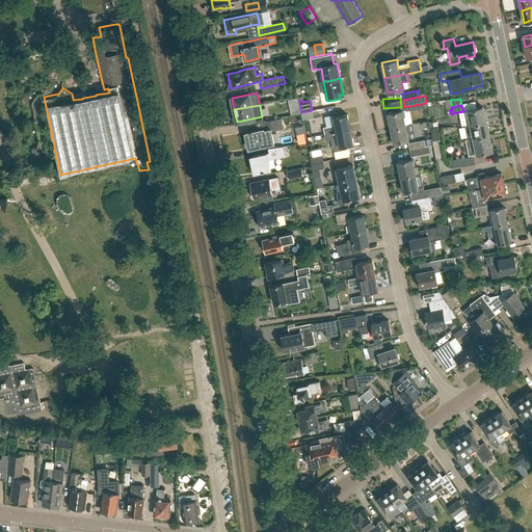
[(470,125),(487,121),(485,112),(484,112),(483,107),(467,110),(470,125)]
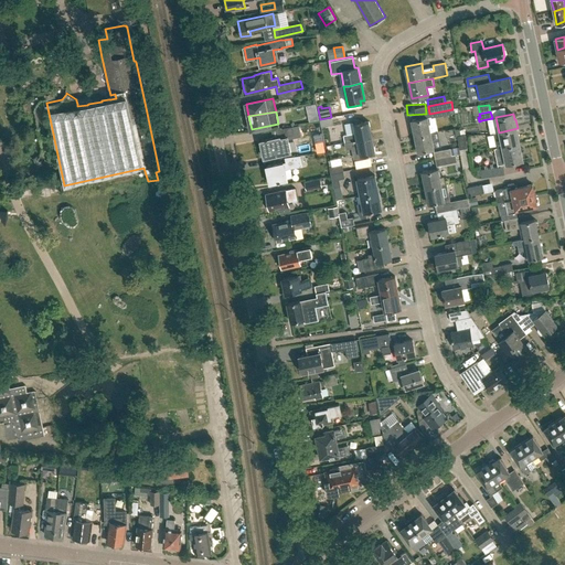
[(331,117),(320,119),(321,127),(333,125),(331,117)]
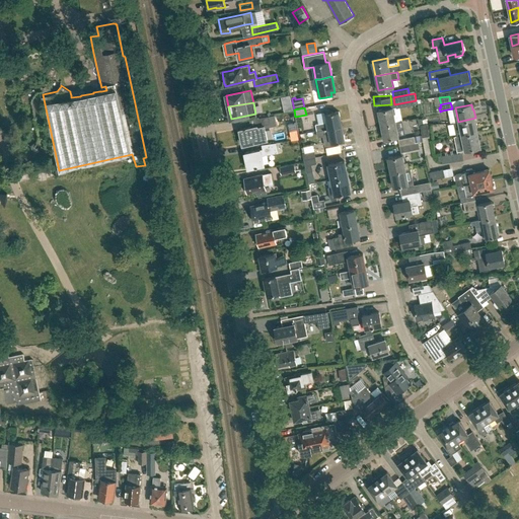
[(380,125),(395,122),(392,107),(377,110),(380,125)]
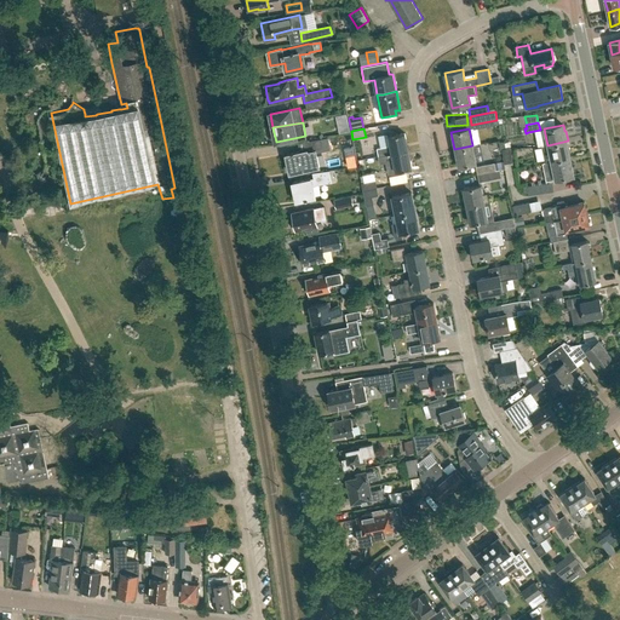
[(378,156),(408,150),(405,133),(388,136),(390,149),(386,149),(385,147),(377,149),(378,156)]
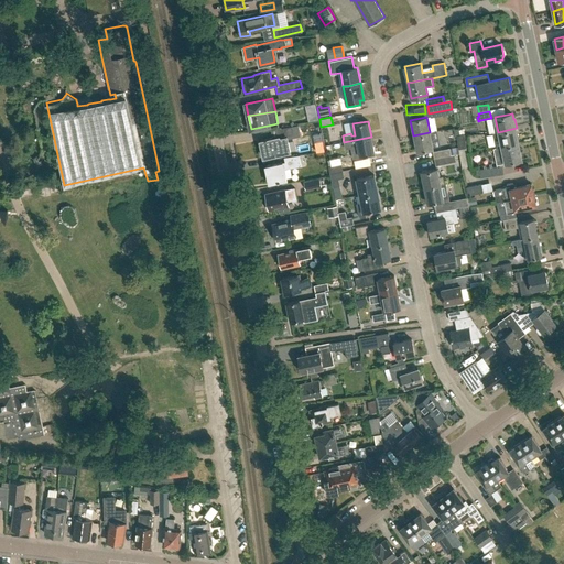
[(261,154),(263,154),(263,158),(283,153),(291,151),(288,139),(302,136),(299,125),(278,130),(279,137),(260,140),(262,148),(260,148),(261,154)]
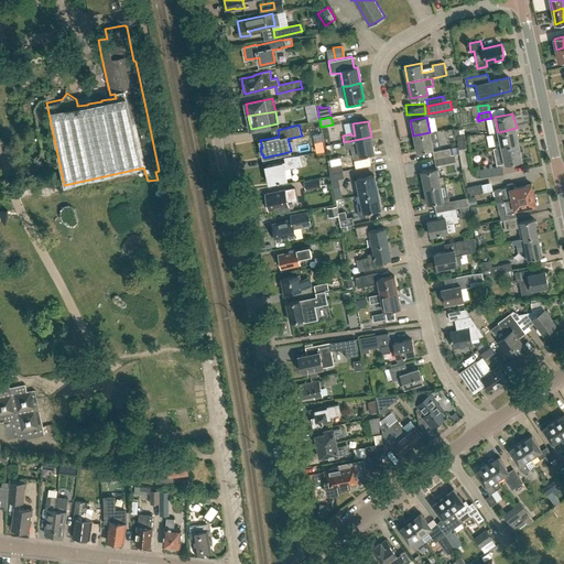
[(496,148),(518,143),(517,138),(518,138),(517,128),(498,132),(500,139),(494,140),(496,148)]
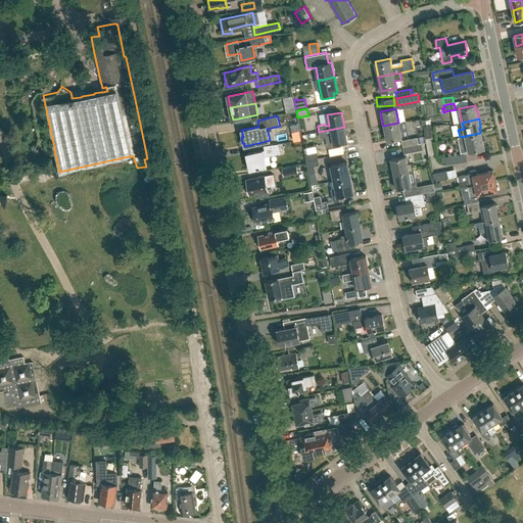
[(398,123),(383,126),(386,141),(401,138),(398,123)]
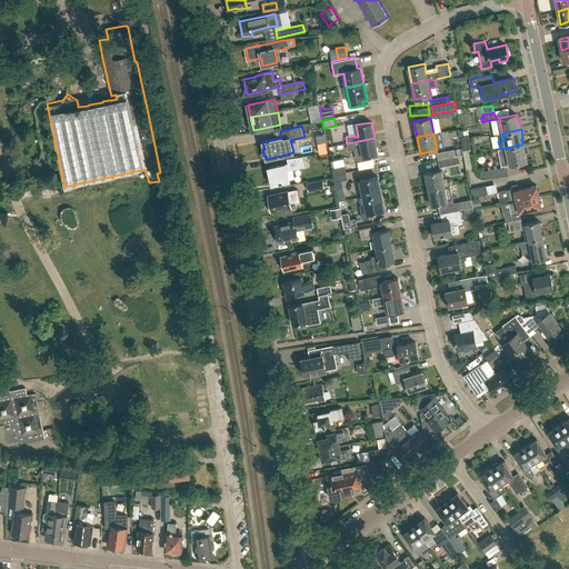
[(468,137),(468,136),(461,138),(467,169),(473,168),(470,146),(472,146),(470,136),(468,137)]
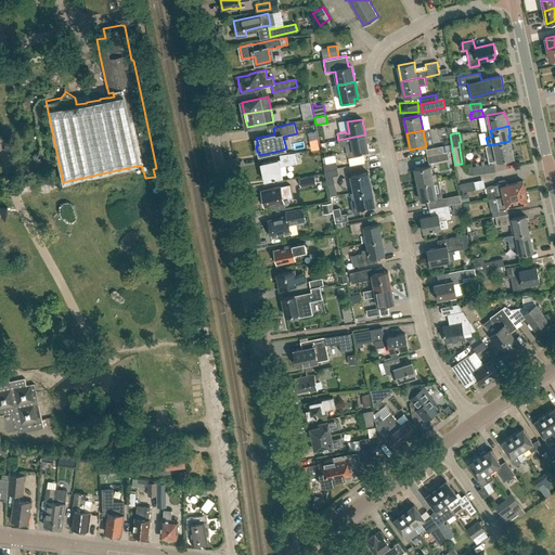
[(369,150),(365,134),(338,140),(340,146),(348,144),(347,142),(351,141),(353,153),(369,150)]
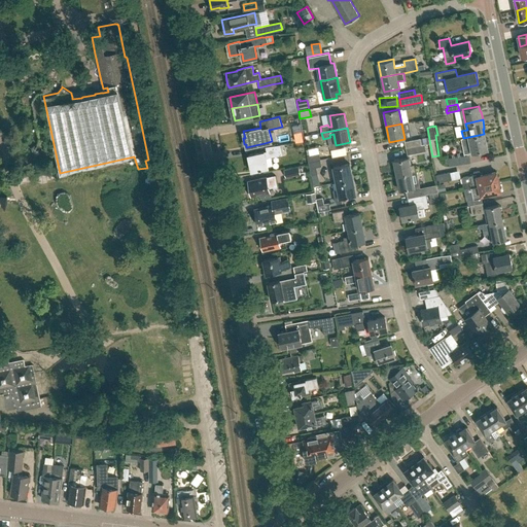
[(488,149),(484,134),(463,138),(461,139),(464,154),(488,149)]
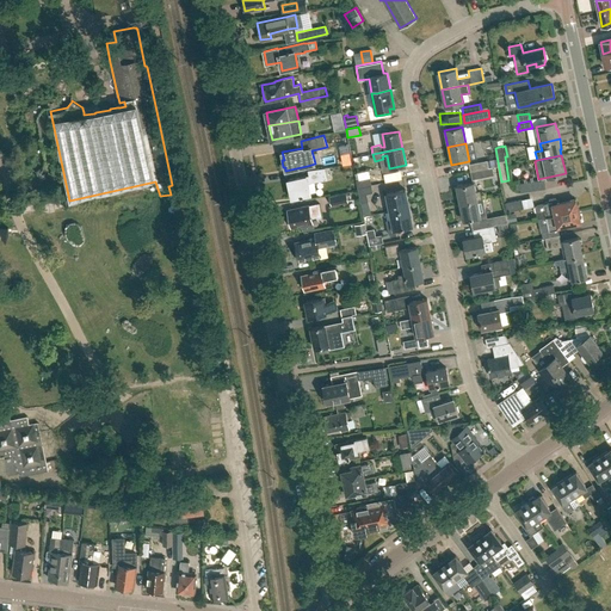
[(470,172),(488,167),(487,161),(469,165),(470,172)]
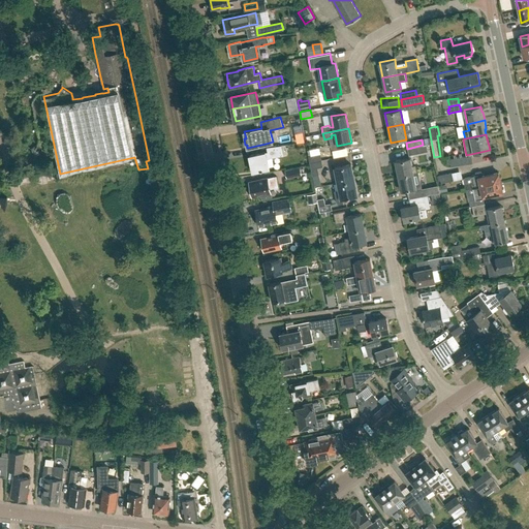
[(283,155),(281,145),(267,148),(268,152),(265,153),(265,152),(249,155),(252,172),(268,168),(267,159),(283,155)]
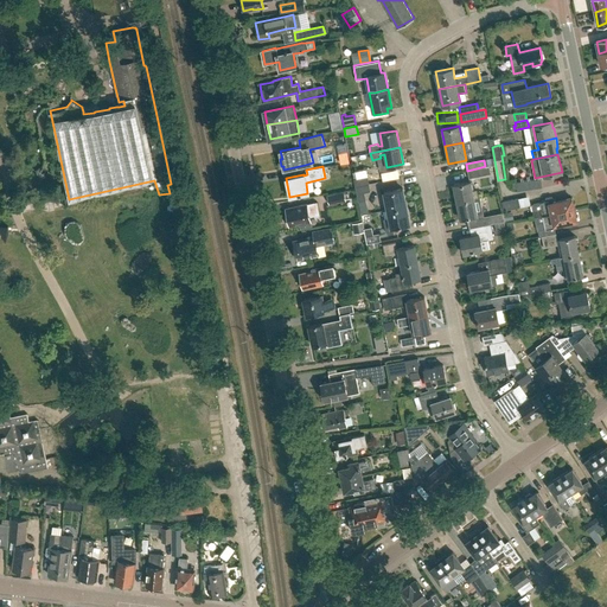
[(485,166),(467,171),(468,179),(491,174),(489,166),(486,167),(485,166)]
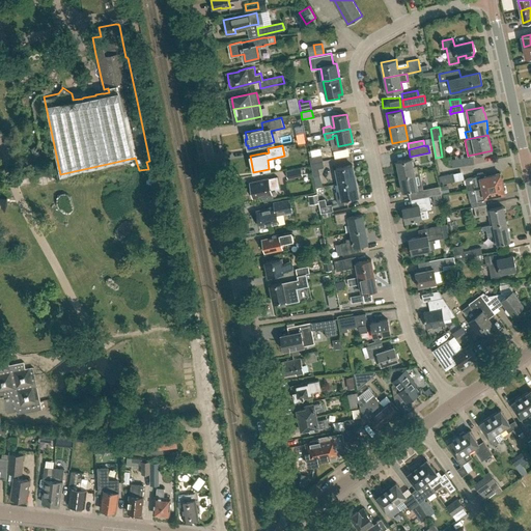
[(471,165),(471,157),(450,160),(450,161),(449,161),(450,166),(452,166),(452,167),(471,165)]
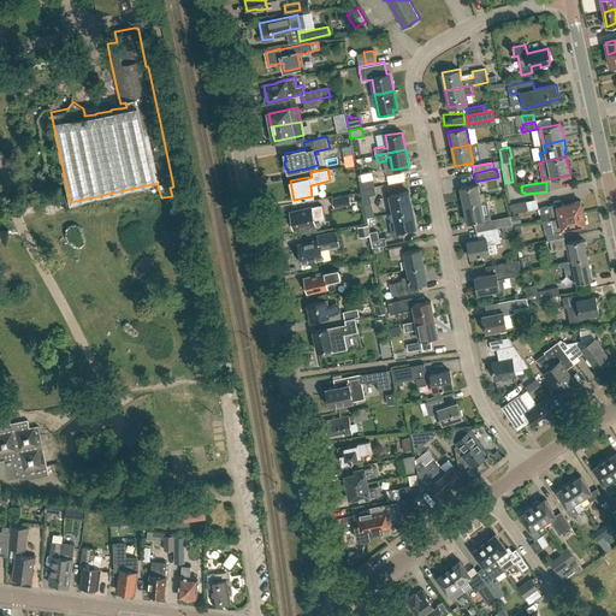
[(463,205),(480,201),(478,184),(460,187),(460,188),(457,189),(458,196),(462,197),(463,205)]
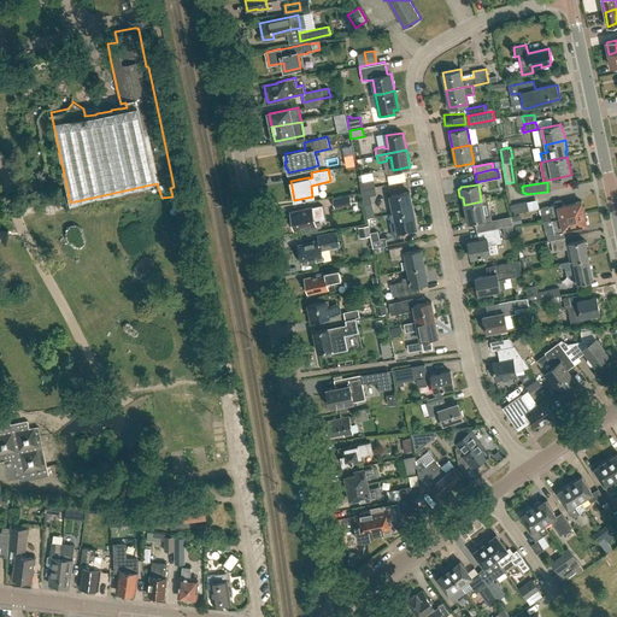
[(375,186),(360,189),(364,205),(372,204),(371,197),(372,195),(376,195),(375,186)]
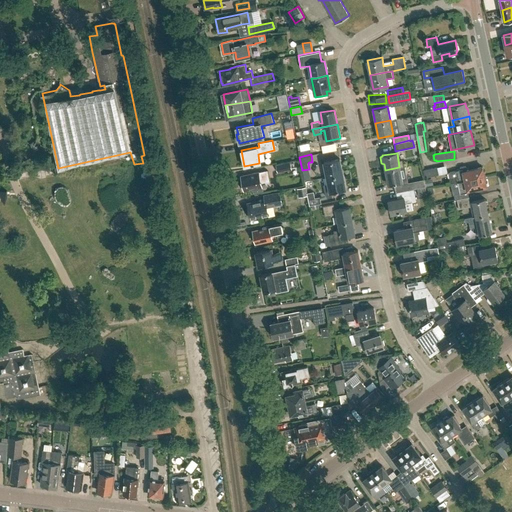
[(326,177),(342,174),(339,158),(323,162),(326,177)]
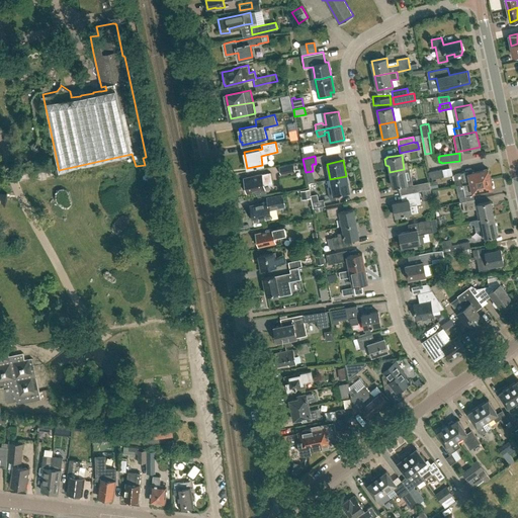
[(280,174),(294,171),(293,163),(279,166),(280,174)]
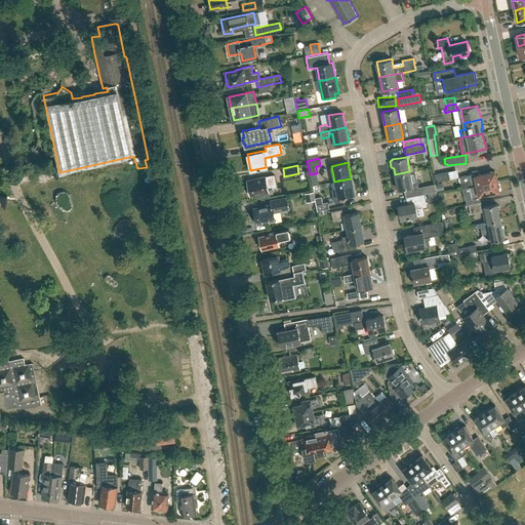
[(495,171),(479,174),(478,169),(472,170),(473,173),(459,176),(462,189),(470,187),(497,180),(495,171)]
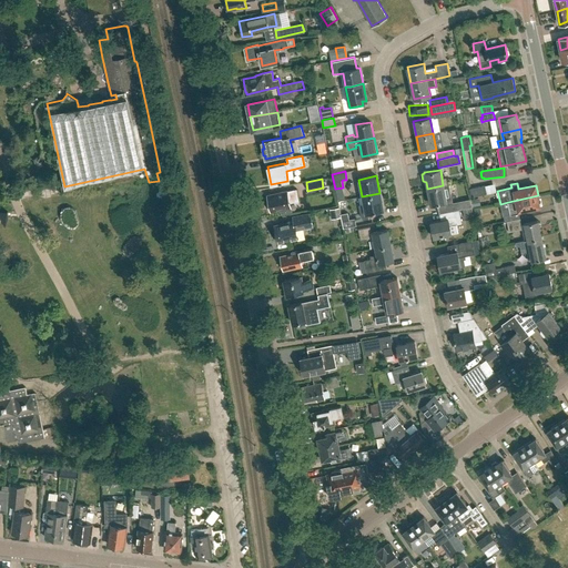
[(447,184),(443,185),(427,189),(430,204),(445,202),(446,204),(452,203),(448,184),(447,184)]
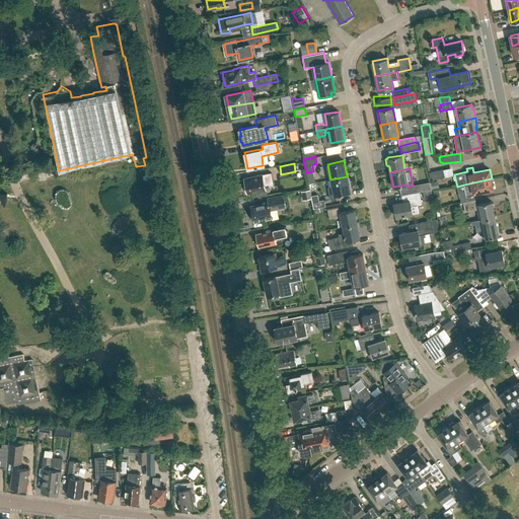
[(445,177),(443,169),(431,172),(433,179),(445,177)]
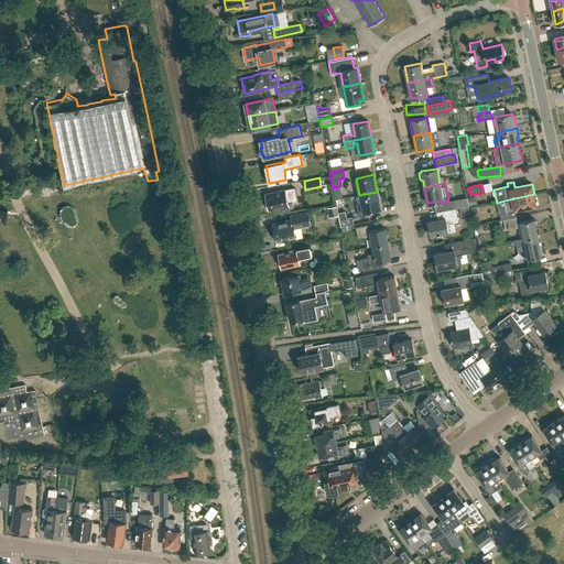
[(289,207),(288,202),(297,199),(294,187),(266,194),(267,196),(266,197),(267,202),(268,203),(269,209),(282,207),(283,208),(289,207)]
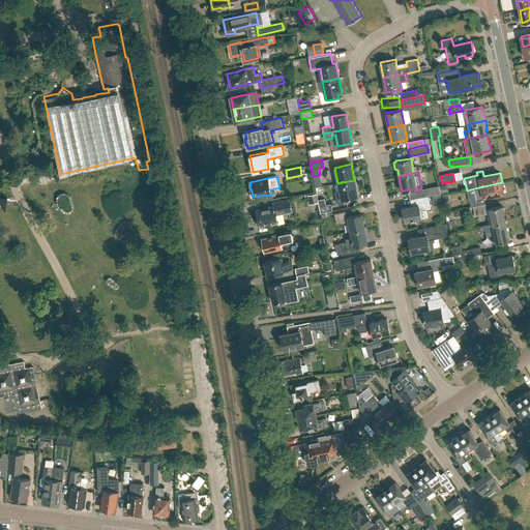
[(354,180),(337,183),(340,190),(334,192),(336,203),(343,202),(342,199),(357,196),(354,180)]
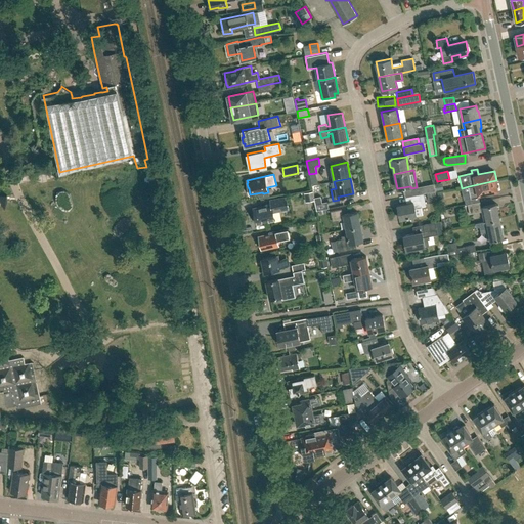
[(466,204),(480,202),(478,194),(498,190),(496,180),(469,186),(471,198),(465,200),(466,204)]
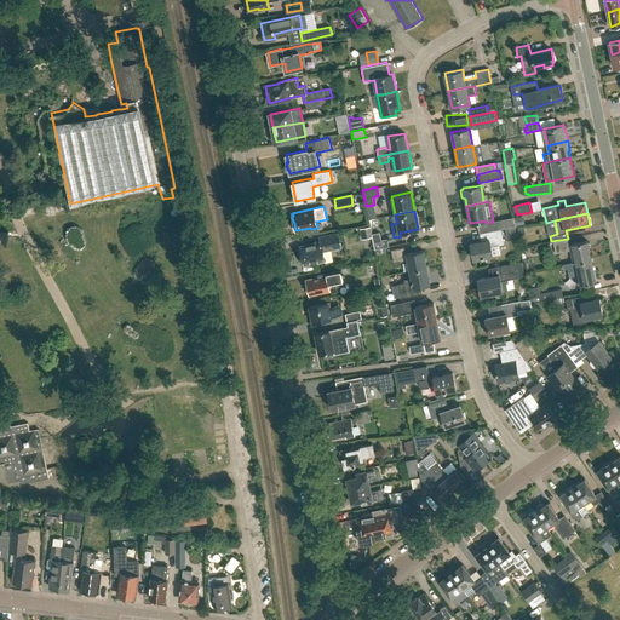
[(500,229),(510,227),(507,219),(493,222),(487,223),(488,231),(500,229)]
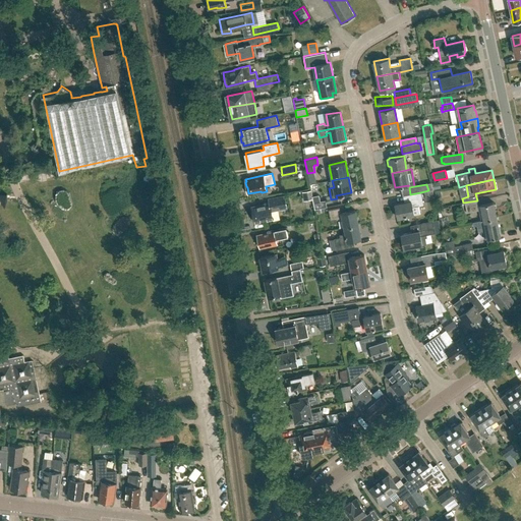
[(420,192),(410,194),(411,200),(395,204),(398,218),(419,214),(417,206),(423,205),(420,192)]
